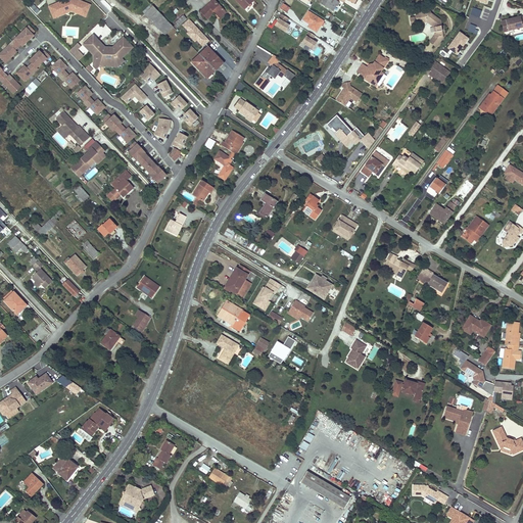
[(78,0),(65,0),(53,5),(57,14),(68,10),(69,11),(70,11),(72,11),(73,11),(74,10),(75,10),(86,14),(90,5),(78,0)]
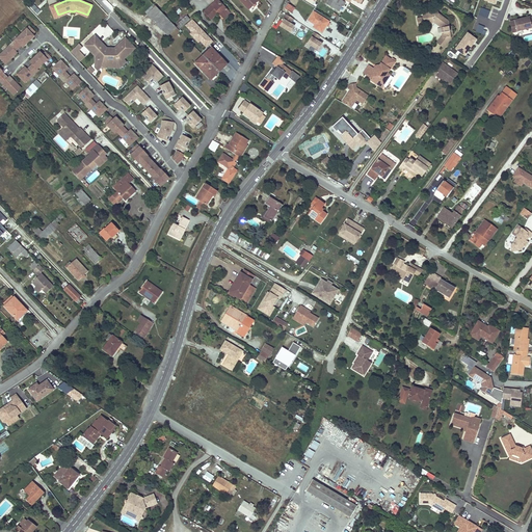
[(217,0),(216,0),(204,12),(211,19),(218,12),(220,15),(227,9),(217,0)]
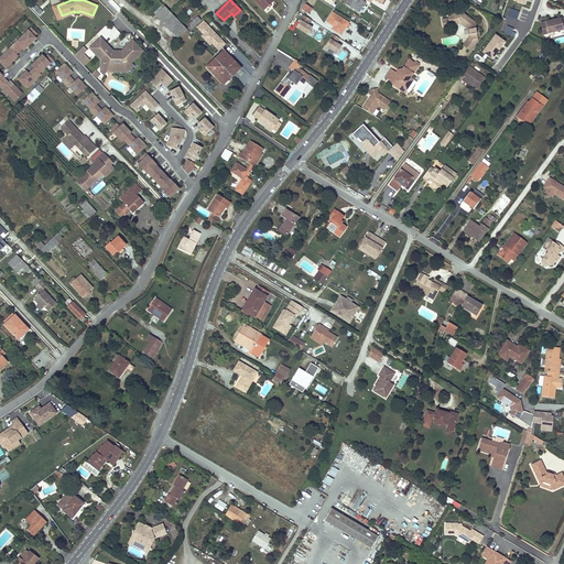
[(255,0),(264,10),(274,1),(272,0),(255,0)]
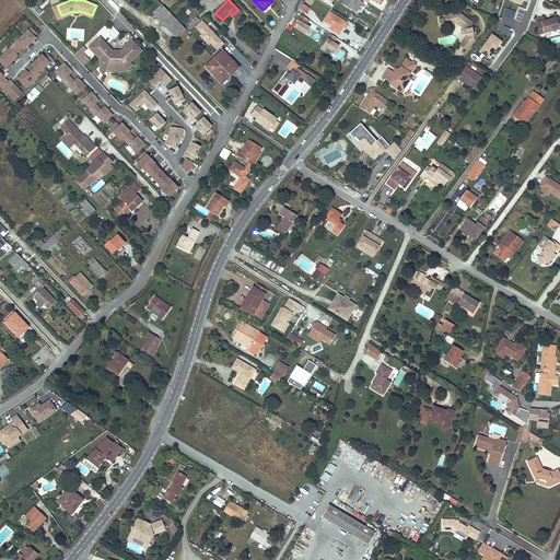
[(300,10),(307,14),(310,9),(303,4),(304,2),(301,0),(296,7),(301,9),(300,10)]
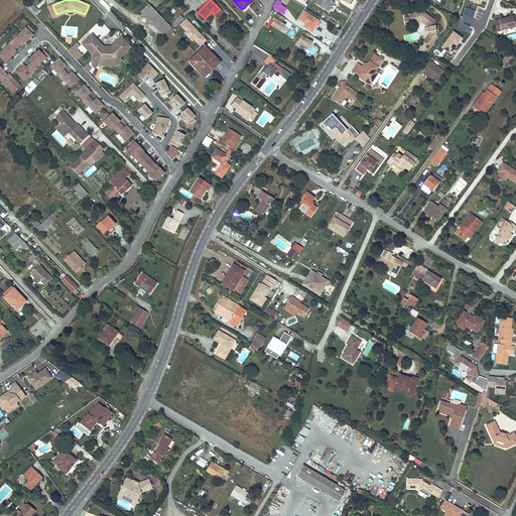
[(332,6),(335,2),(331,0),(318,0),(316,4),(327,11),(330,5),(332,6)]
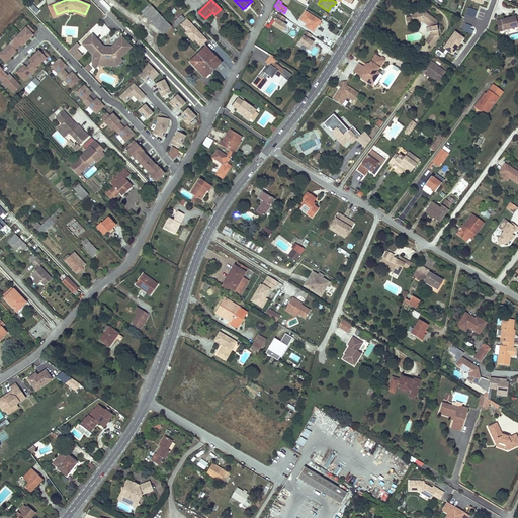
[(35,14),(39,11),(32,3),(28,7),(35,14)]
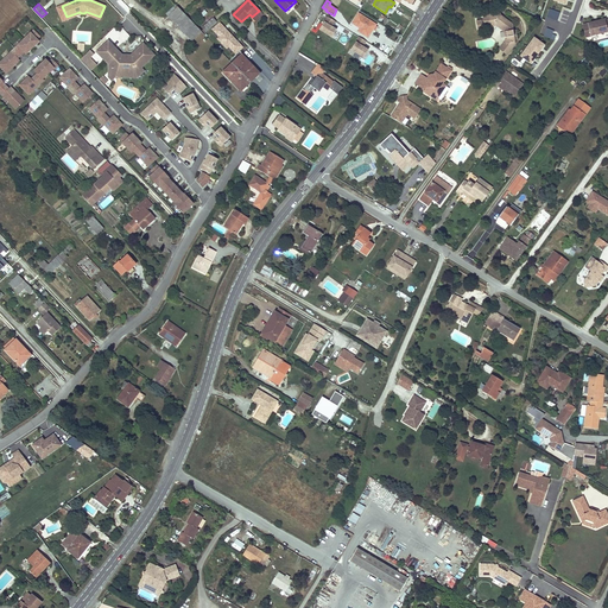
[(67,17),(62,6),(57,7),(63,20),(76,16),(77,17),(78,17),(80,18),(83,18),(84,18),(87,18),(89,17),(90,16),(100,19),(100,17),(87,12),(86,12),(84,13),(83,13),(82,13),(81,13),(80,12),(67,17)]
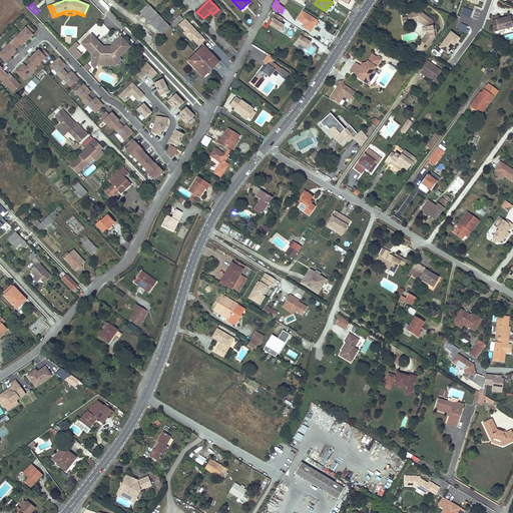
[(150,6),(142,14),(161,34),(169,27),(150,6)]
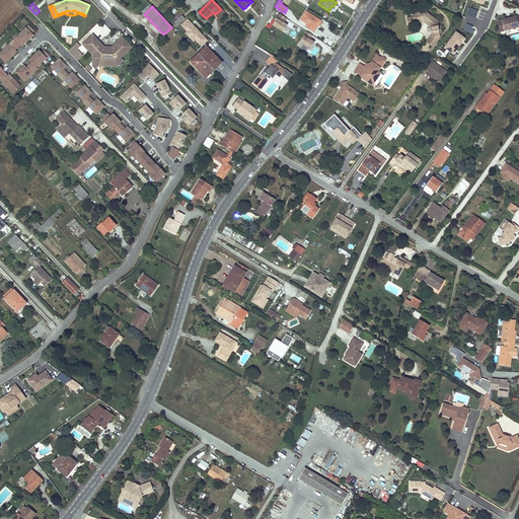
[(478,11),(469,7),(466,14),(475,17),(478,11)]
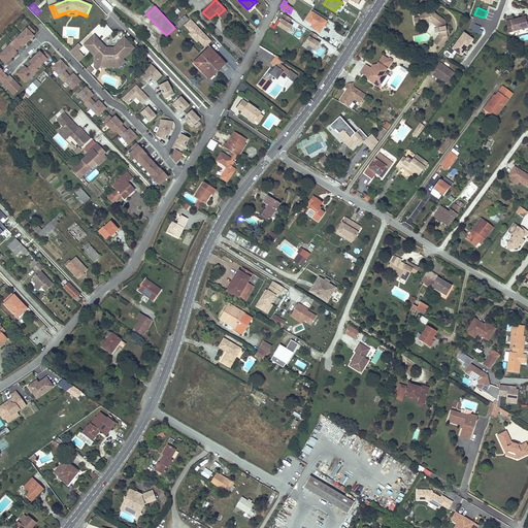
[(326,22),(311,11),(306,21),(316,27),(315,29),(320,32),(326,22)]
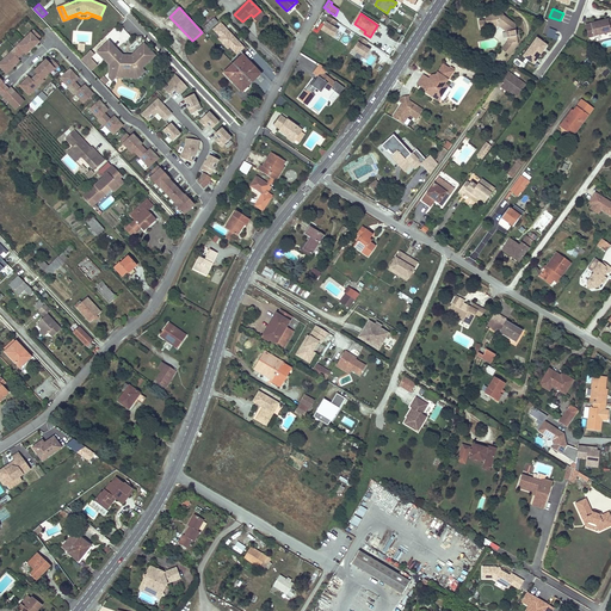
[(480,29),(487,28),(499,26),(506,31),(507,38),(508,37),(516,37),(514,24),(503,16),(500,17),(499,13),(486,16),(486,20),(479,22),(480,29)]
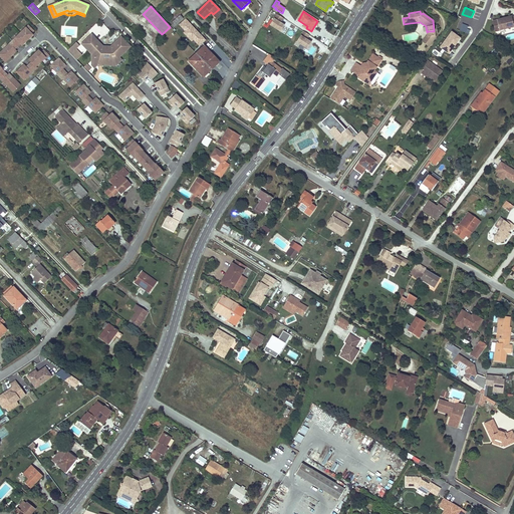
[(283,18),(276,14),(269,24),(280,30),(283,25),(280,23),(283,18)]
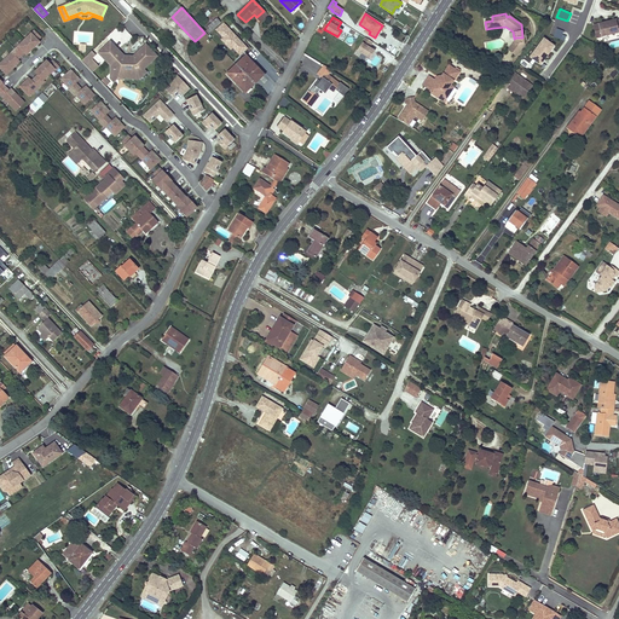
[(218,18),(206,28),(209,32),(220,22),(218,18)]
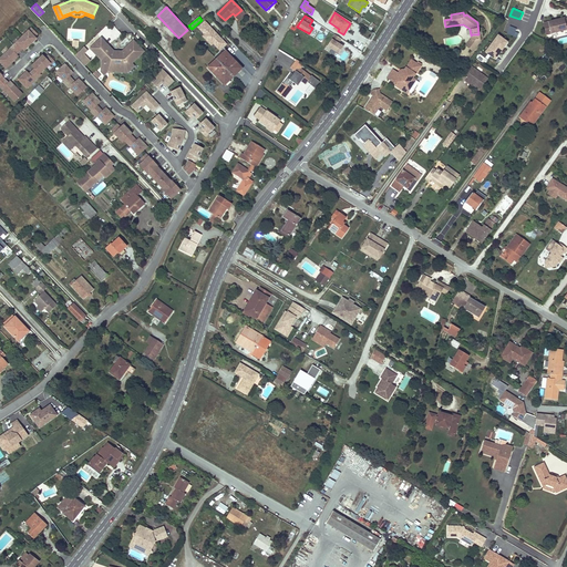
[(140,28),(143,23),(137,18),(134,22),(140,28)]
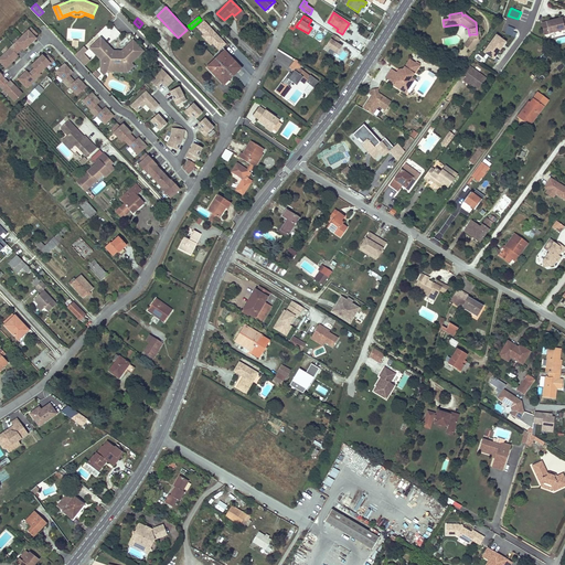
[(546,22),(548,34),(564,30),(564,29),(564,18),(562,19),(546,22)]
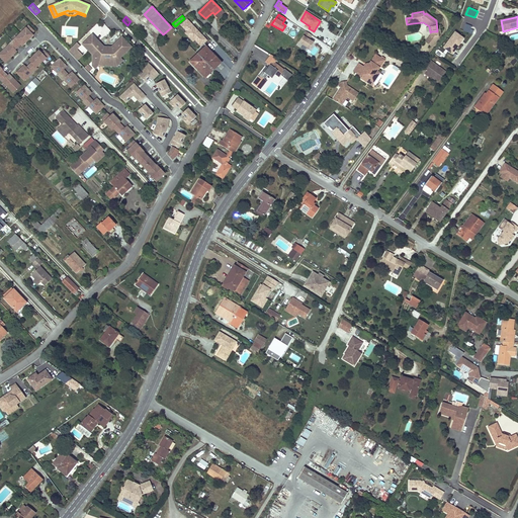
[(207,40),(187,19),(182,25),(188,31),(186,33),(194,41),(195,40),(201,47),(207,40)]
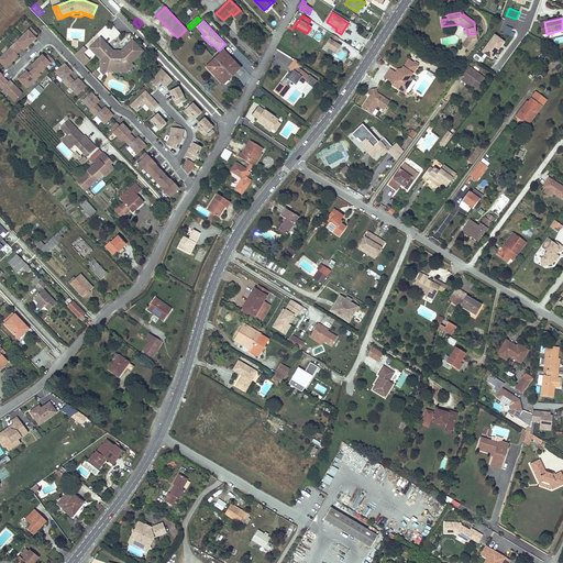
[(512,29),(506,26),(503,33),(512,37),(515,33),(511,32),(512,29)]
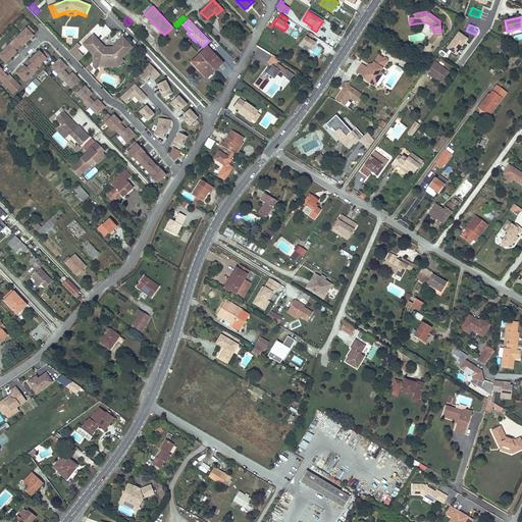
[(30,25),(0,53),(0,57),(5,63),(16,52),(15,50),(20,45),(22,46),(34,36),(32,34),(35,32),(30,25)]
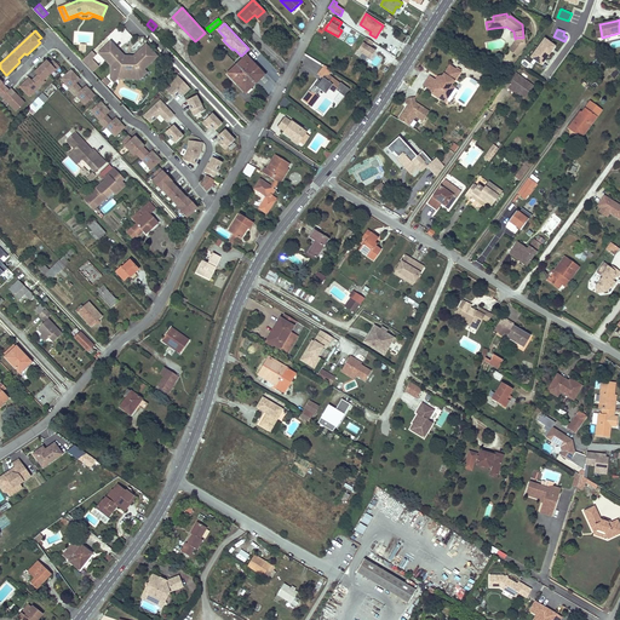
[(372,42),(366,38),(357,51),(369,58),(374,51),(369,47),(372,42)]
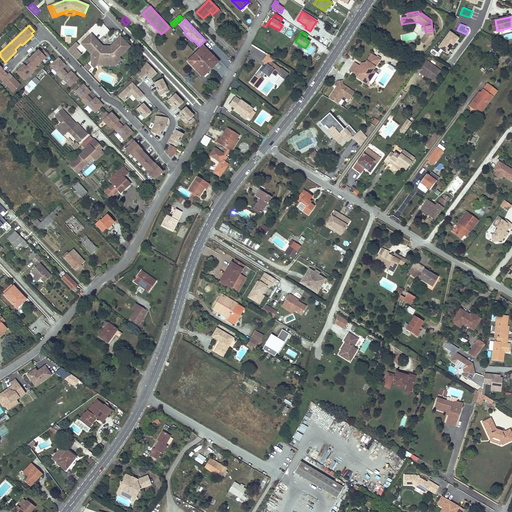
[(458,38),(449,32),(438,47),(447,53),(458,38)]
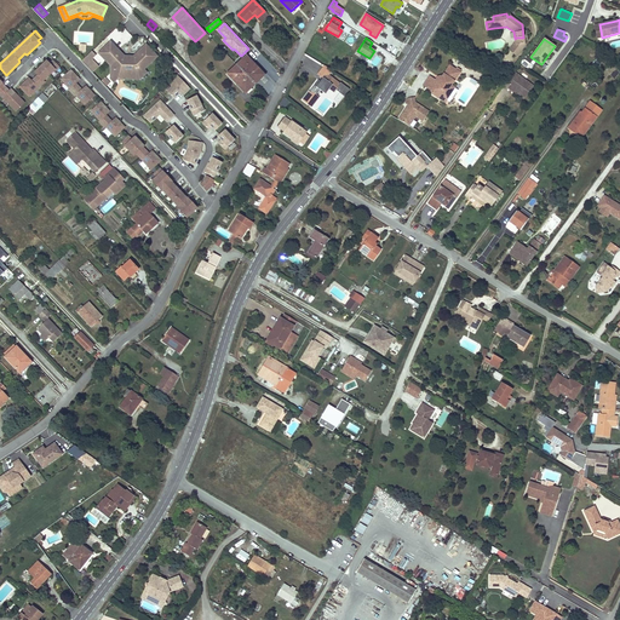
[(515,41),(509,50),(517,56),(524,45),(523,42),(520,42),(518,45),(515,41)]
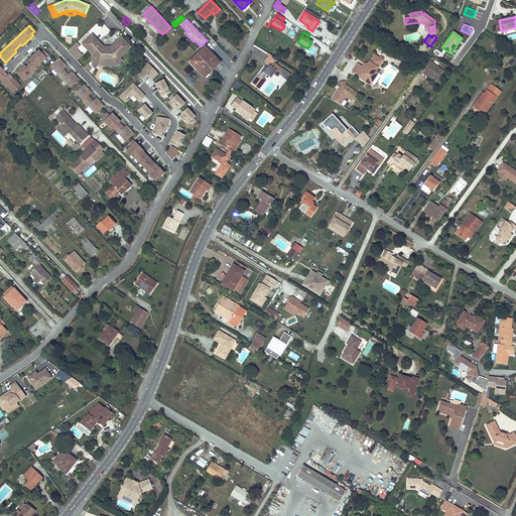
[(92,36),(84,44),(96,56),(101,57),(107,65),(111,60),(116,66),(121,60),(119,57),(130,47),(121,38),(111,48),(105,48),(92,36)]
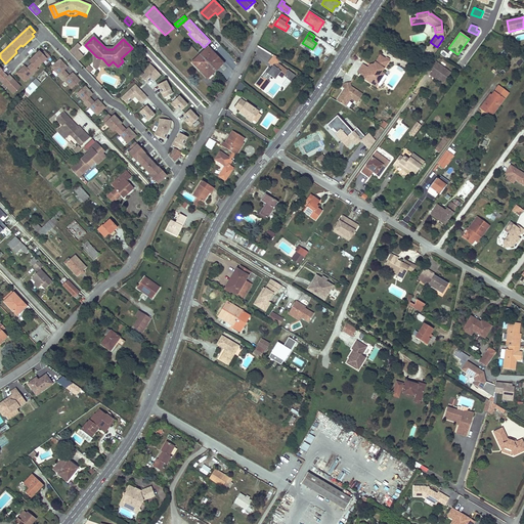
[(78,43),(70,51),(79,61),(84,56),(78,50),(82,47),(78,43)]
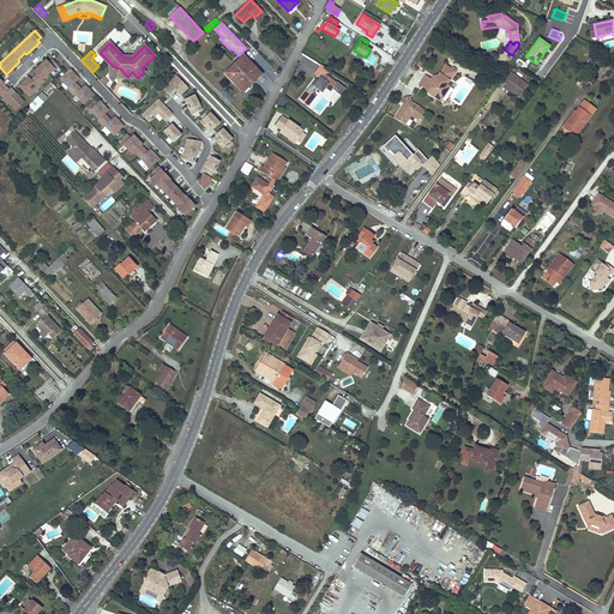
[(244,55),(234,65),(252,83),(263,74),(244,55)]
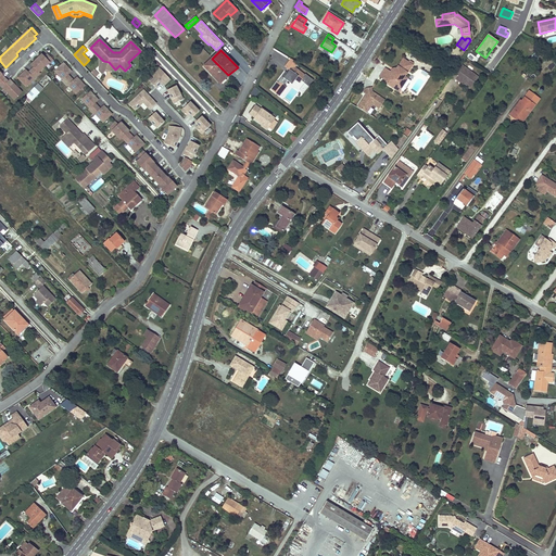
[(41,54),(32,64),(34,67),(39,73),(49,62),(45,58),(41,54)]
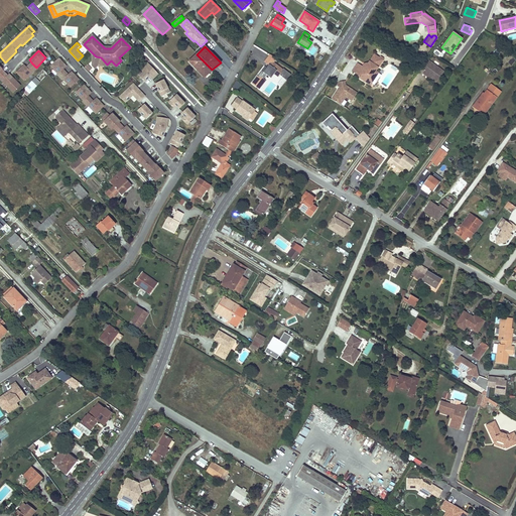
[(43,50),(41,53),(45,57),(46,58),(49,56),(43,50)]
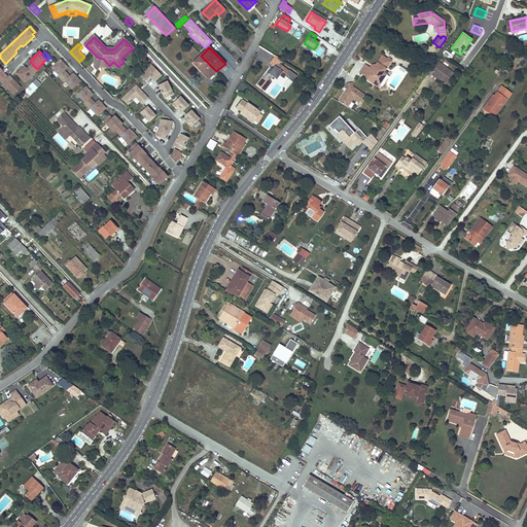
[(201,56),(192,63),(209,79),(216,71),(201,56)]
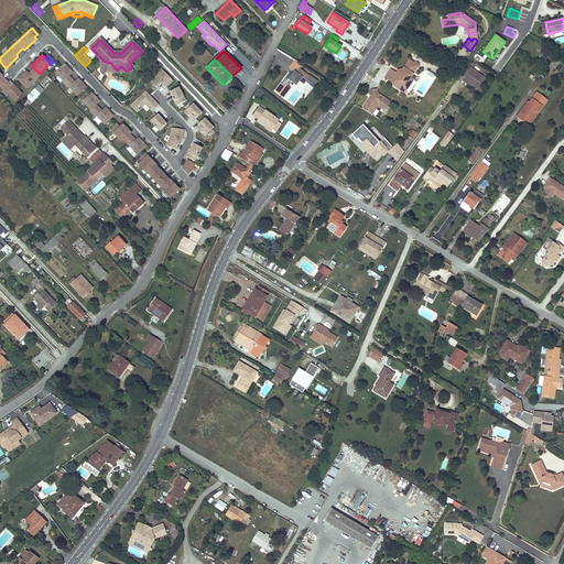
[(396,73),(390,68),(384,77),(390,80),(393,83),(391,85),(393,85),(397,80),(402,85),(400,87),(405,91),(412,84),(414,79),(411,77),(416,69),(414,68),(418,65),(409,60),(402,68),(399,74),(396,73)]
